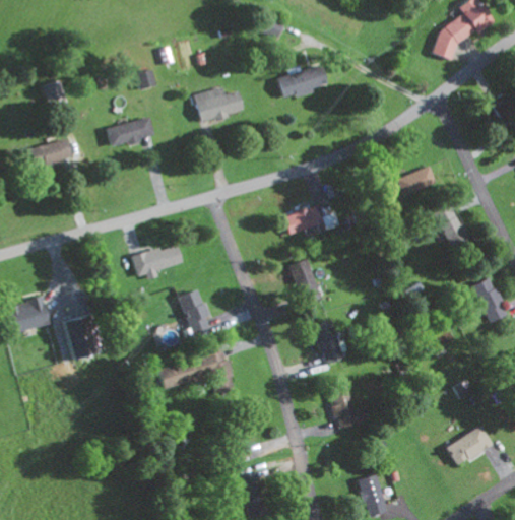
[(438,58),(478,35),(477,34),(493,24),(478,0),(470,0),(459,7),(465,17),(427,40),(438,58)]
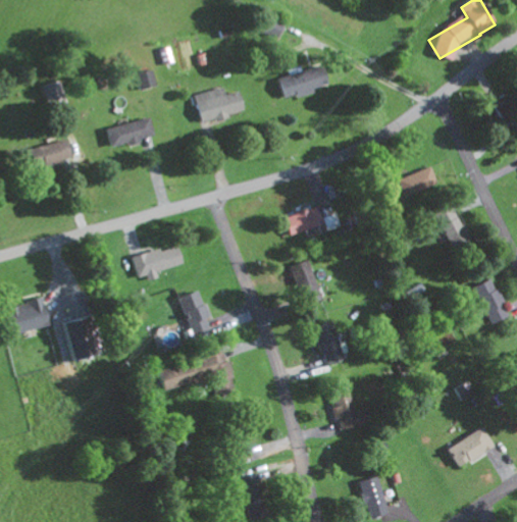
[(278,39),(285,23),(268,17),(263,34),(278,39)]
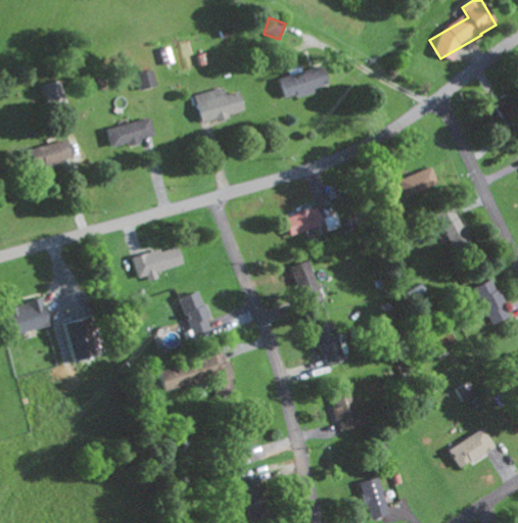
[(278,78),(284,98),(297,94),(298,97),(316,93),(315,88),(327,85),(322,65),(278,78)]
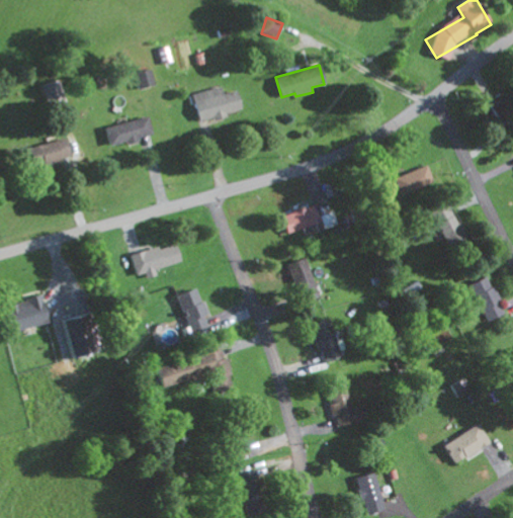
[(135,72),(138,87),(154,85),(152,70),(135,72)]
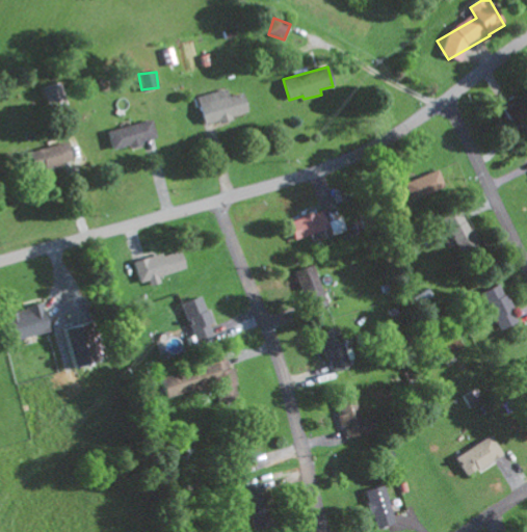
[(44,87),(51,109),(68,104),(60,82),(44,87)]
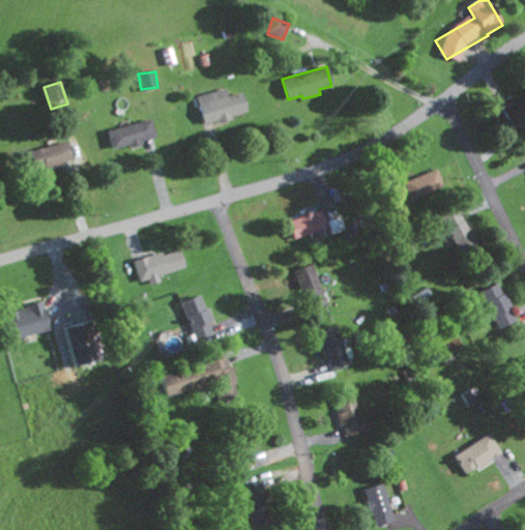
[(197,96),(204,124),(219,120),(219,121),(248,113),(242,92),(229,96),(227,88),(197,96)]
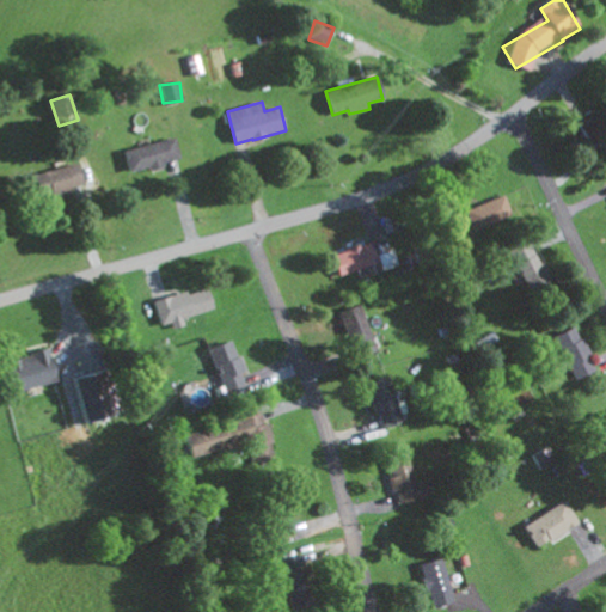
[(129,172),(181,161),(176,139),(124,150),(129,172)]
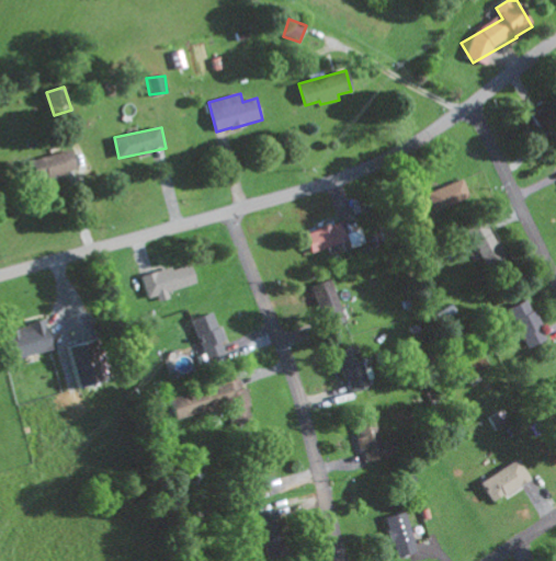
[(77,172),(74,151),(32,159),(36,180),(77,172)]
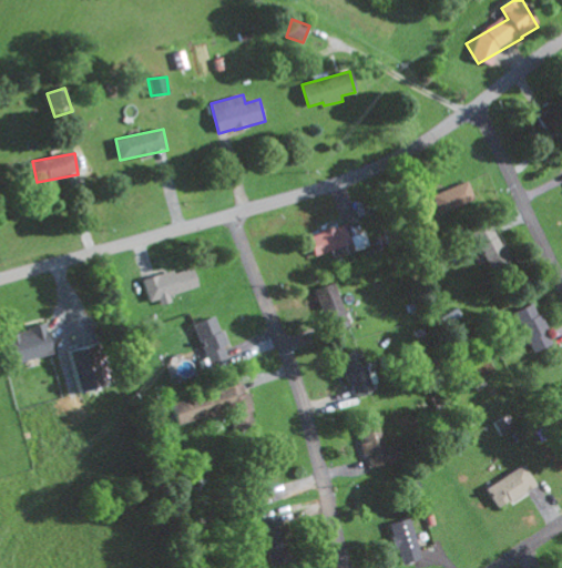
[(433,193),(439,214),(477,203),(470,182),(433,193)]
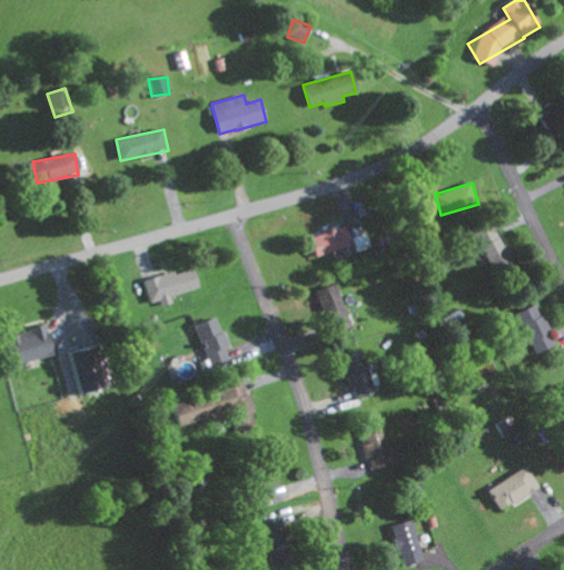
[(491,269),(510,262),(494,222),(475,229),(491,269)]
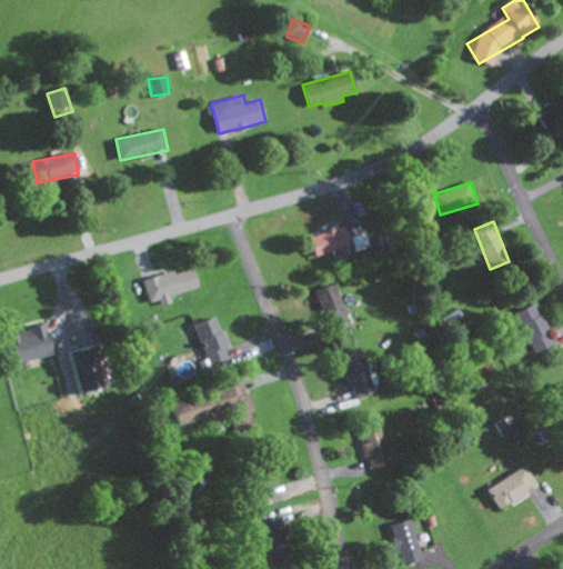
[(351,247),(347,227),(310,236),(314,256),(351,247)]
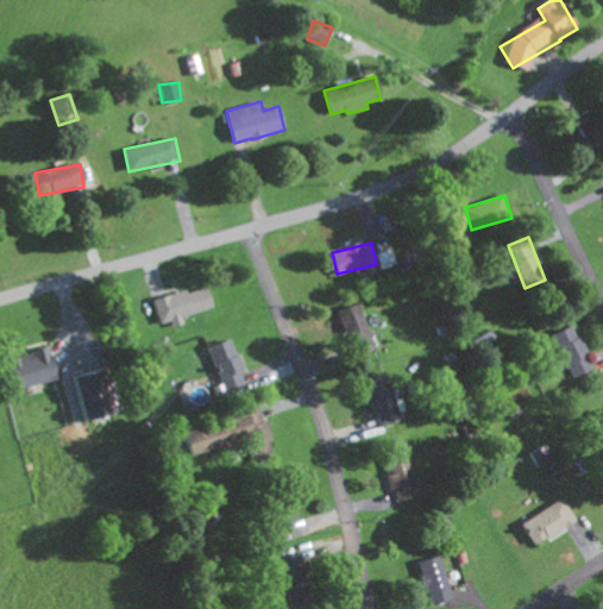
[(214,309),(208,288),(188,293),(188,290),(155,299),(161,324),(171,321),(174,327),(186,325),(184,316),(214,309)]
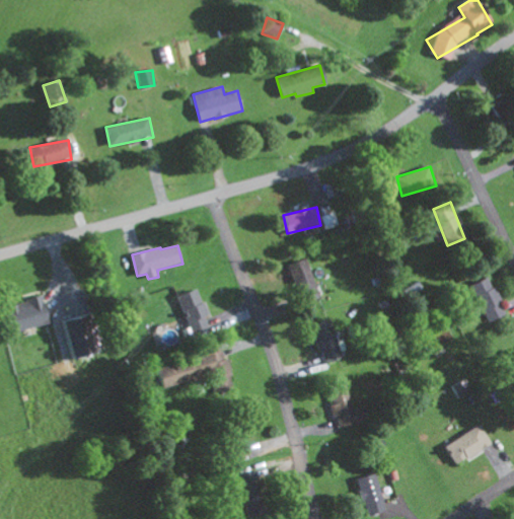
[(305,303),(321,297),(305,258),(289,265),(305,303)]
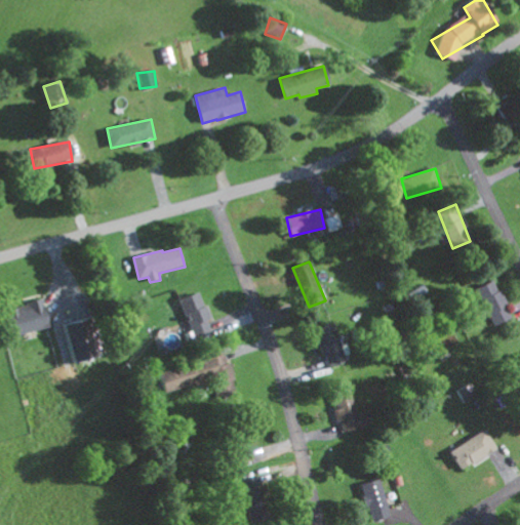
[(476,288),(494,326),(511,318),(505,305),(506,304),(494,280),(476,288)]
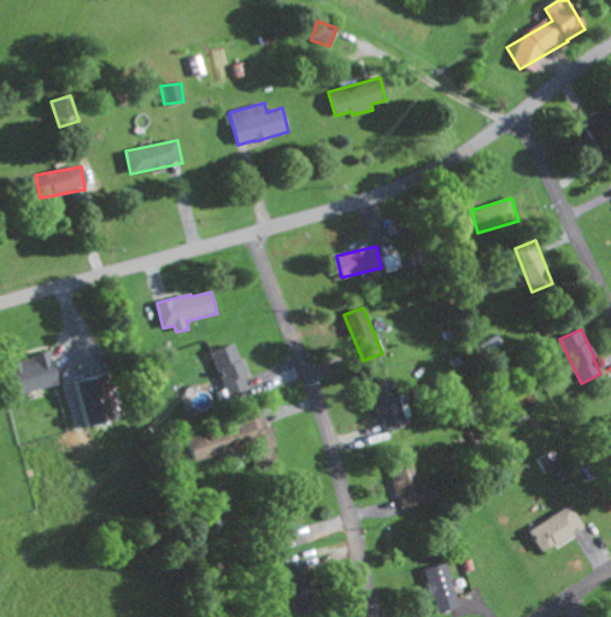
[(505,344),(499,334),(482,344),(488,354),(505,344)]
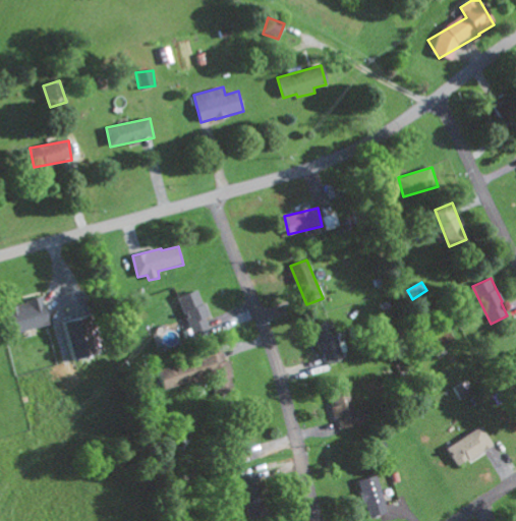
[(211,330),(205,317),(209,315),(197,289),(177,298),(194,337),(211,330)]
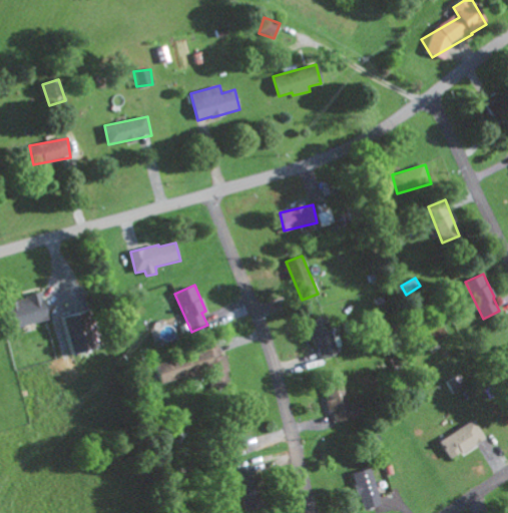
[(46,321),(42,295),(6,302),(11,328),(46,321)]
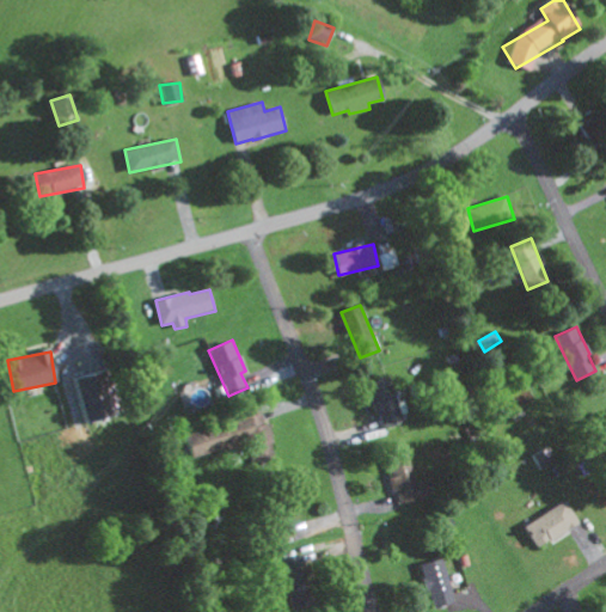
[(83,423),(111,415),(99,372),(71,379),(83,423)]
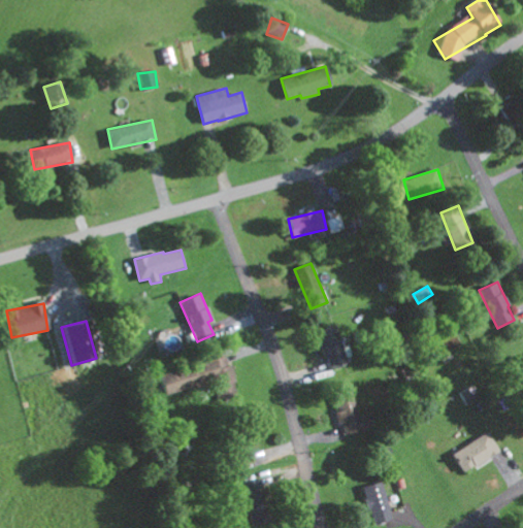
[(316,330),(330,370),(349,363),(334,324),(316,330)]
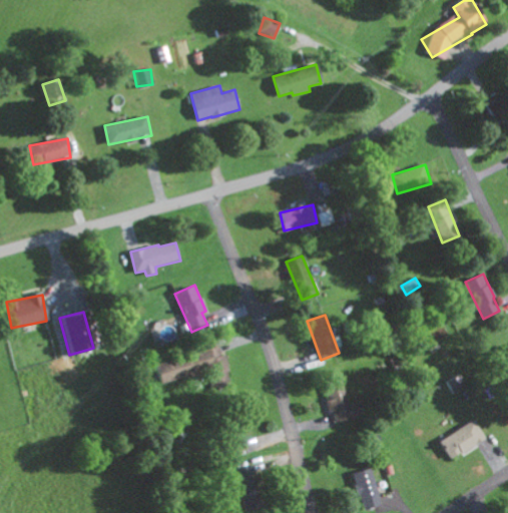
[(159,384),(210,369),(216,388),(230,384),(218,345),(153,365),(159,384)]
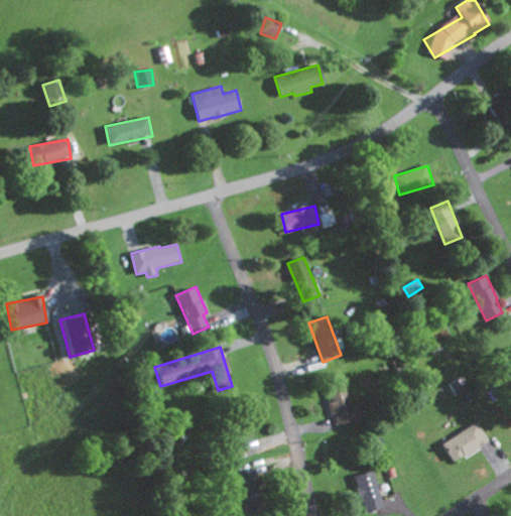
[(457,395),(470,388),(464,377),(451,384),(457,395)]
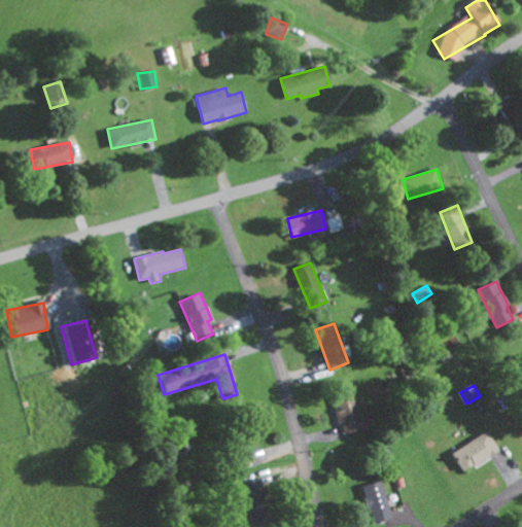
[(359,417),(351,387),(333,392),(338,411),(337,412),(344,434),(373,426),(370,414),(359,417)]
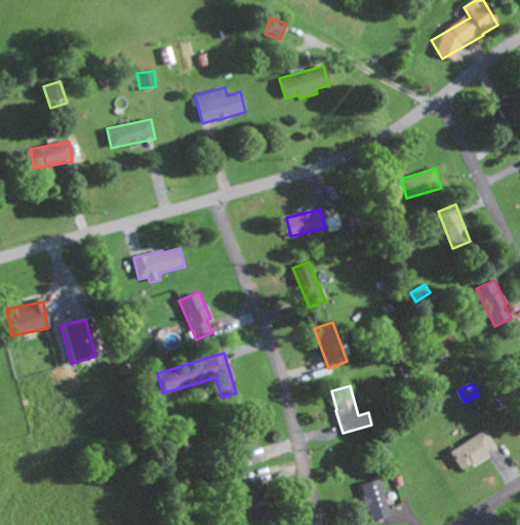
[(461,470),(497,450),(487,431),(450,450),(461,470)]
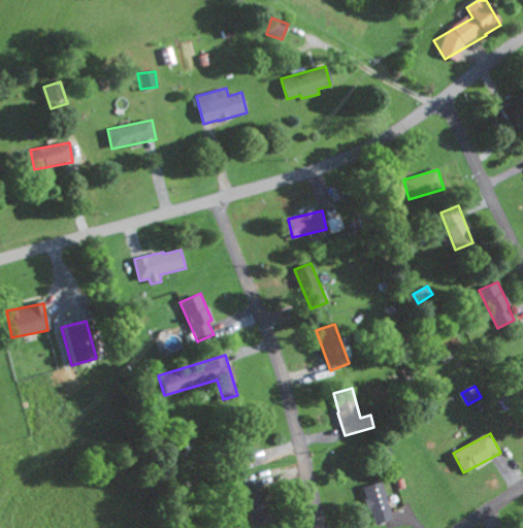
[(254,462),(247,434),(233,438),(240,465),(254,462)]
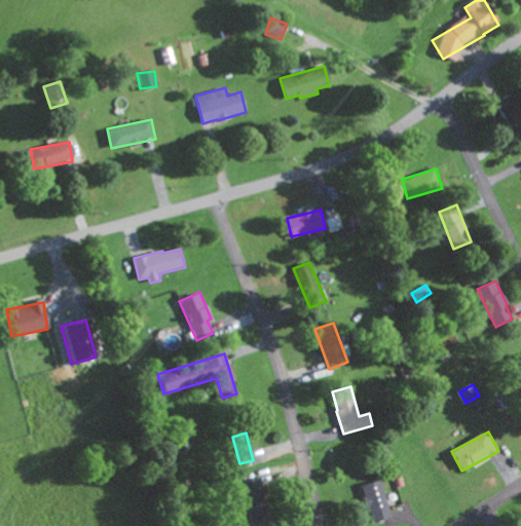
[(267,522),(261,478),(243,480),(249,525),(267,522)]
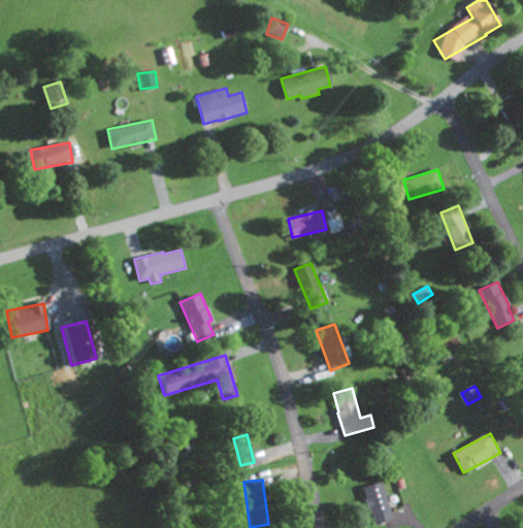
[(374,525),(393,519),(382,482),(363,487),(374,525)]
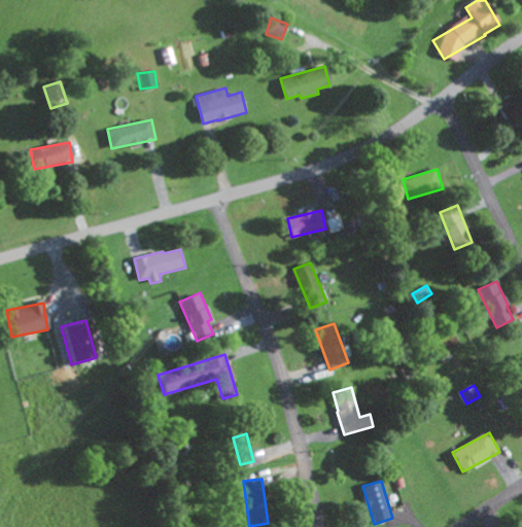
All buildings are outlined.
